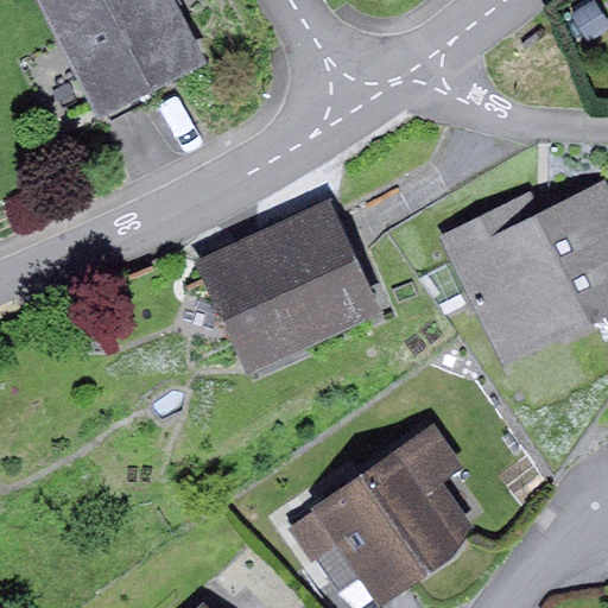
[(176,0),(39,0),(101,115),(208,59),(176,0)]
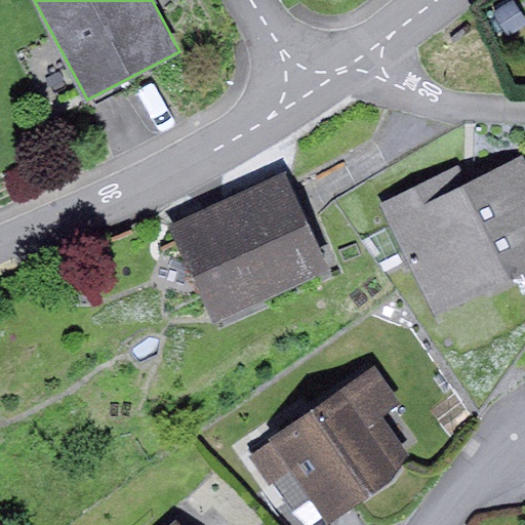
[(524,25),(524,17),(514,0),(509,0),(484,16),(499,41),(524,25)]
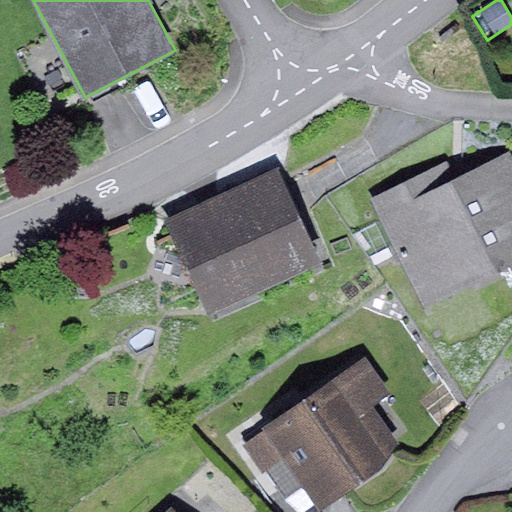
[(445,162),(370,199),(423,307),(507,265),(511,262),(511,152),(511,151),(454,180),(445,162)]
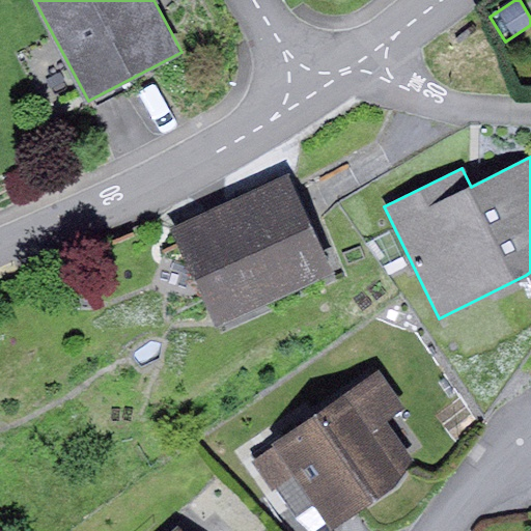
[(290,175),(174,229),(219,328),(336,274),(290,175)]
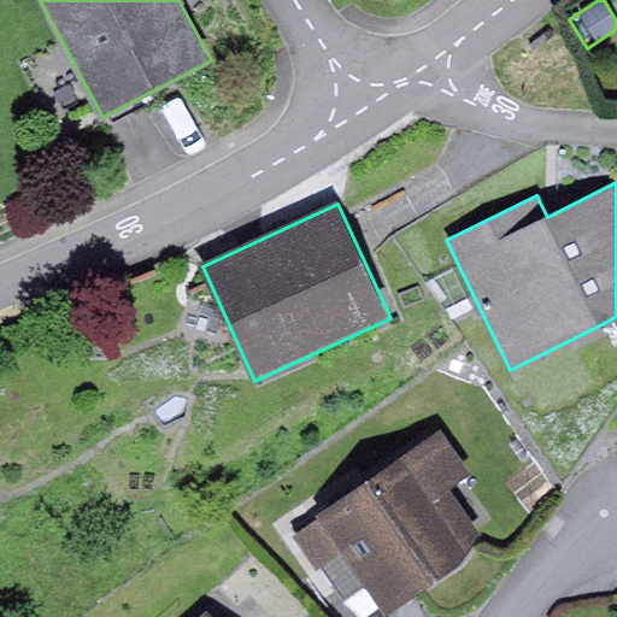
[(442,429),(292,532),(321,574),(345,557),(385,615),(462,563),(482,533),(451,486),(471,472),(442,429)]
